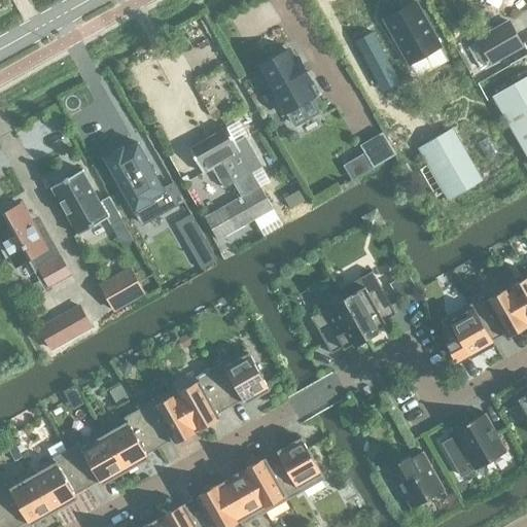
[(416,2),(384,20),(410,64),(441,46),(416,2)]
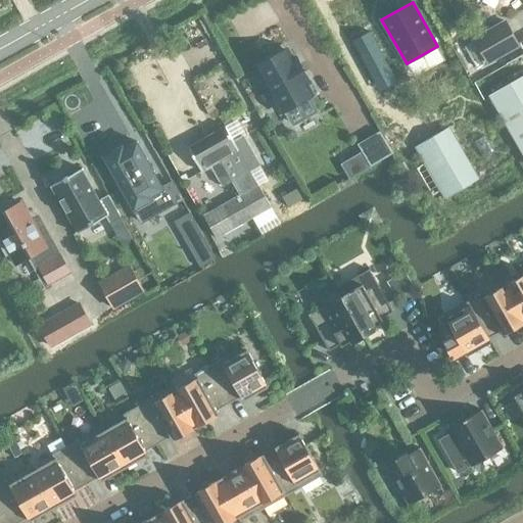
[(473,39),(474,41),(487,64),(519,46),(505,21),(473,39)]
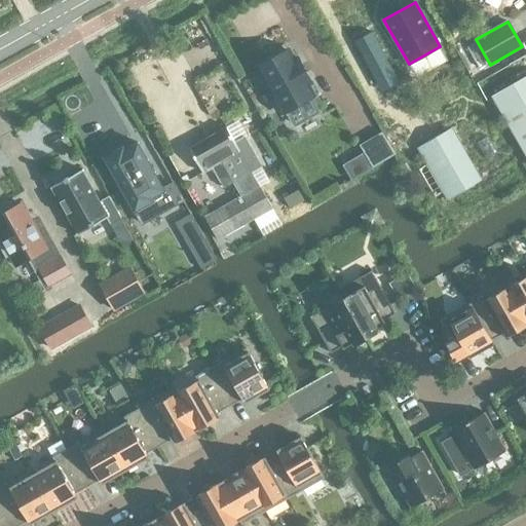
[(287,50),(258,66),(285,113),(312,97),(306,84),(311,81),(299,60),(294,63),(287,50)]
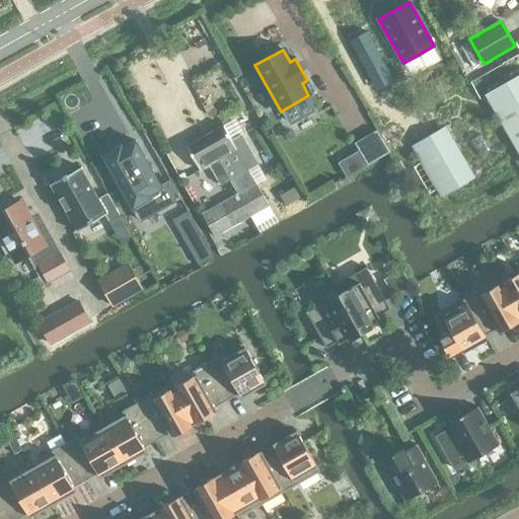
[(252,73),(244,78),(249,88),(258,83),(252,73)]
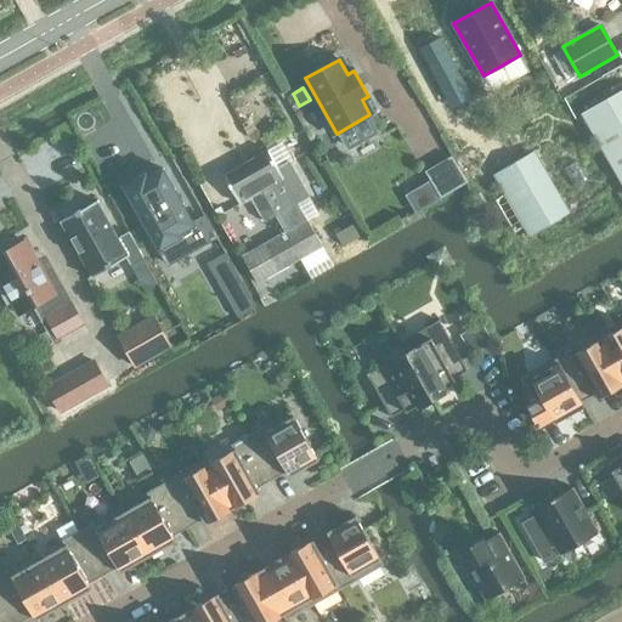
[(621,89),(582,113),(621,182),(621,89)]
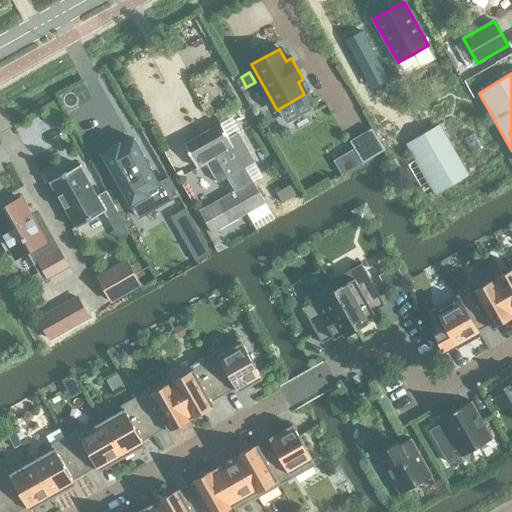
[(406,144),(436,194),(502,155),(472,105),(406,144)]
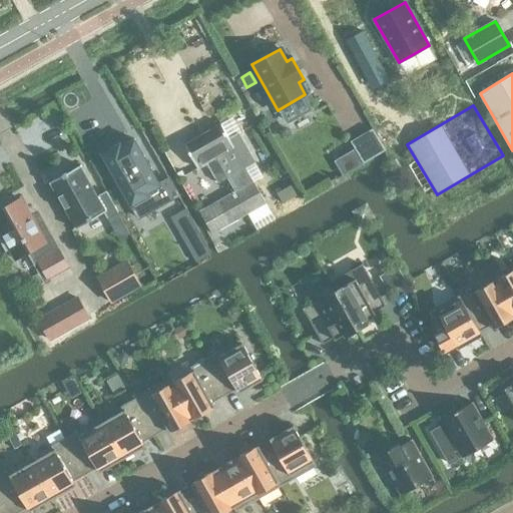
[(201,133),(235,191),(251,181),(245,170),(255,164),(238,134),(229,139),(219,122),(201,133)]
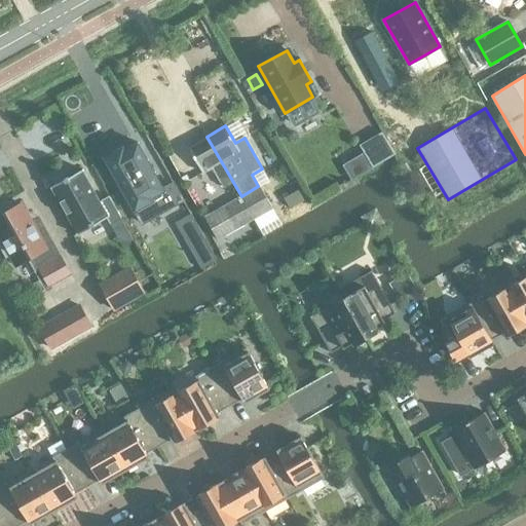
[(395,154),(382,132),(360,145),(364,152),(373,167),(395,154)]
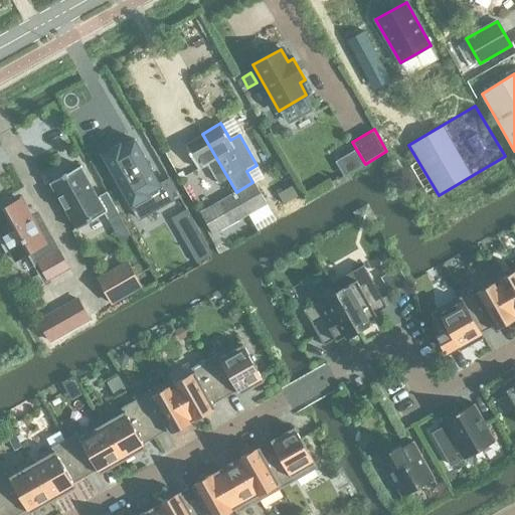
[(227,178),(235,193),(236,192),(202,134),(184,145),(198,169),(207,164),(218,183),(227,178)]
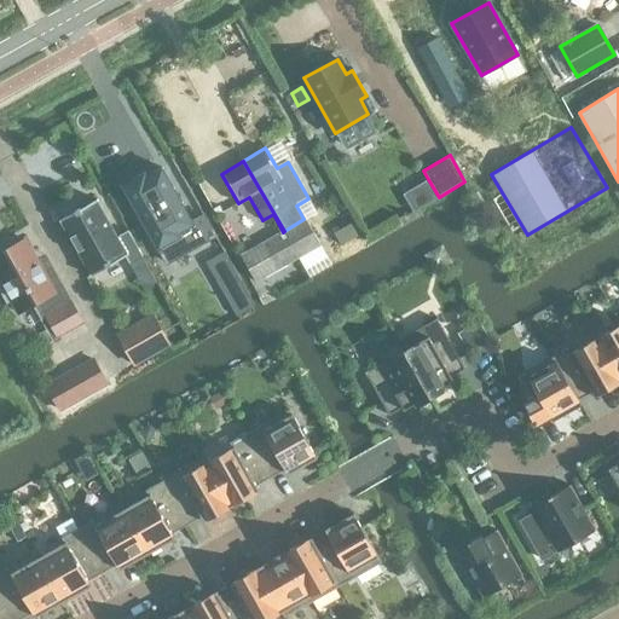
[(125,184),(122,185),(123,187),(125,187),(137,208),(136,208),(138,213),(139,213),(143,220),(145,225),(157,247),(158,249),(158,248),(167,262),(215,236),(203,215),(192,221),(183,204),(183,203),(180,200),(179,200),(175,192),(173,187),(163,169),(162,167),(160,168),(160,169),(146,177),(145,175),(146,174),(145,172),(143,174),(125,184)]
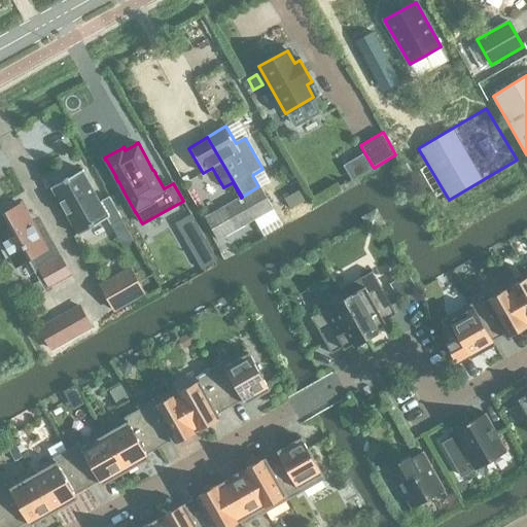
[(106,219),(118,212),(109,196),(99,202),(82,172),(83,171),(82,170),(50,187),(51,189),(53,188),(73,226),(72,227),(72,229),(103,212),(106,219)]
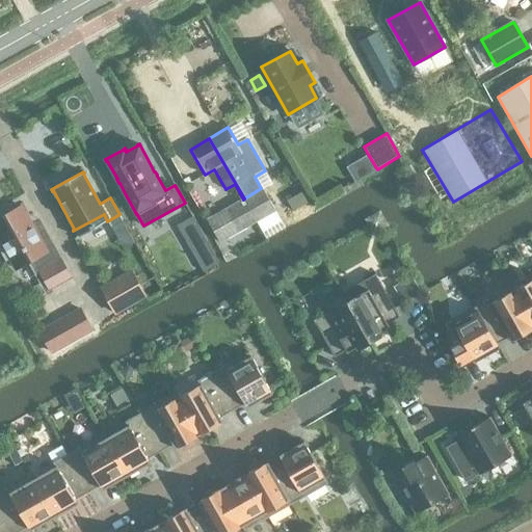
[(212,217),(224,239),(274,210),(261,188),(244,198),(243,200),(212,217)]
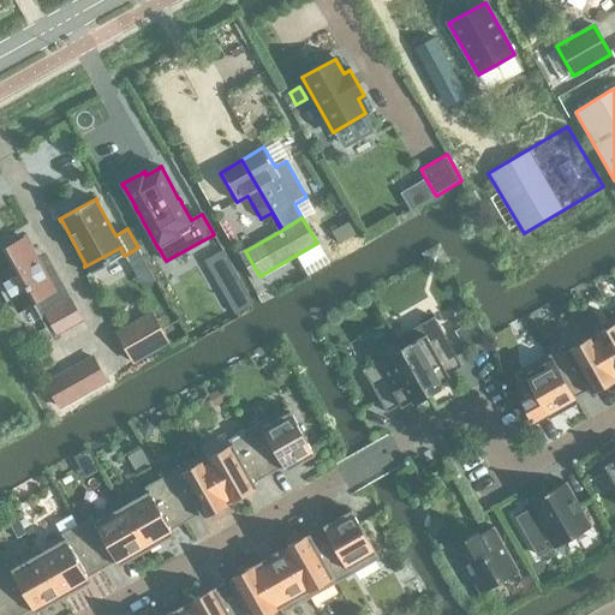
[(348,222),(332,232),(340,244),(357,234),(348,222)]
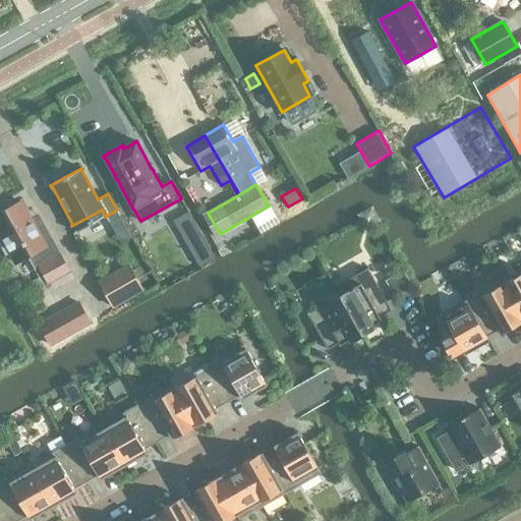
[(21,201),(5,211),(4,209),(0,210),(0,235),(2,238),(0,238),(0,243),(6,254),(9,252),(15,264),(33,254),(49,283),(70,271),(44,224),(37,228),(21,201)]
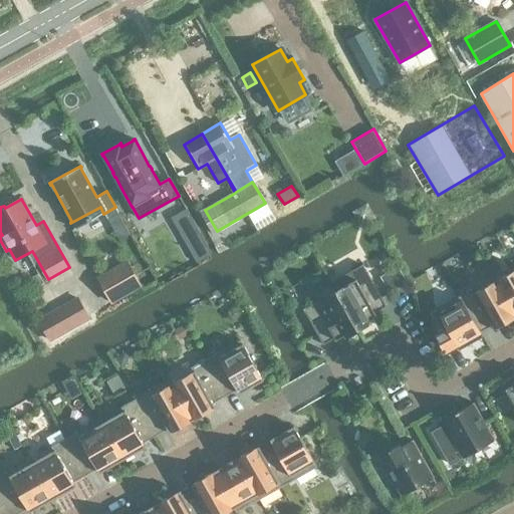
[(202,237),(188,245),(197,261),(208,255),(204,248),(207,246),(202,237)]
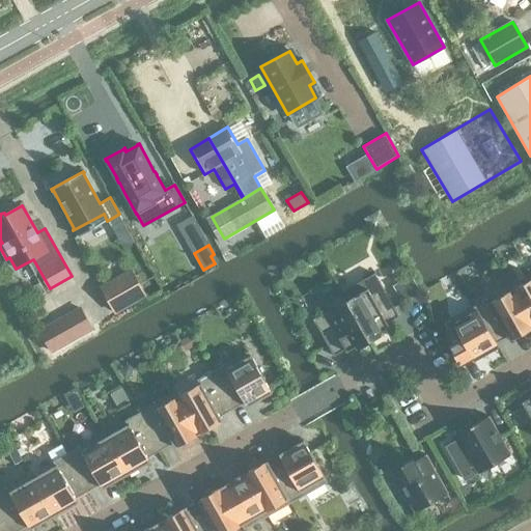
[(114,311),(158,287),(143,262),(101,287),(114,311)]
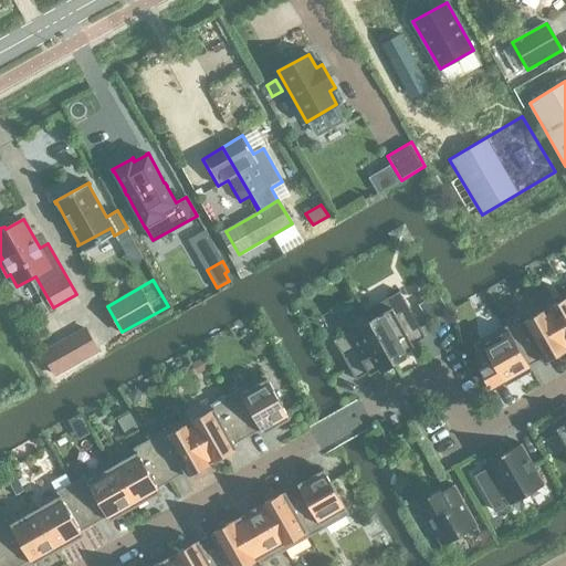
[(399,291),(364,312),(394,364),(408,356),(407,354),(416,348),(412,344),(426,337),(399,291)]
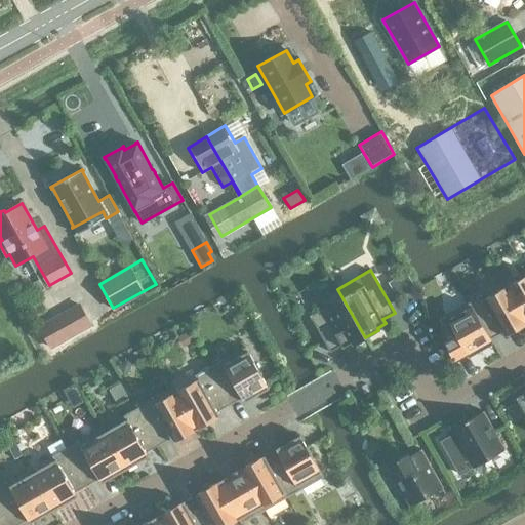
[(524,318),(524,270),(505,282),(524,318)]
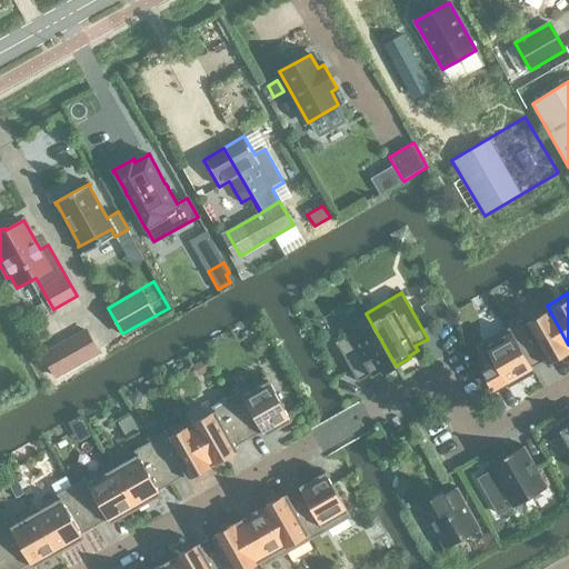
[(440,295),(420,306),(431,325),(451,313),(440,295)]
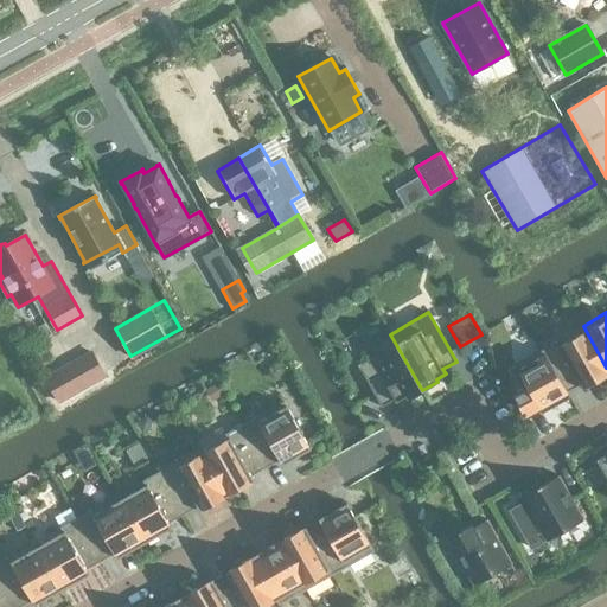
[(583,389),(606,376),(606,368),(583,326),(542,350),(569,397),(570,397),(567,391),(581,384),(583,389)]
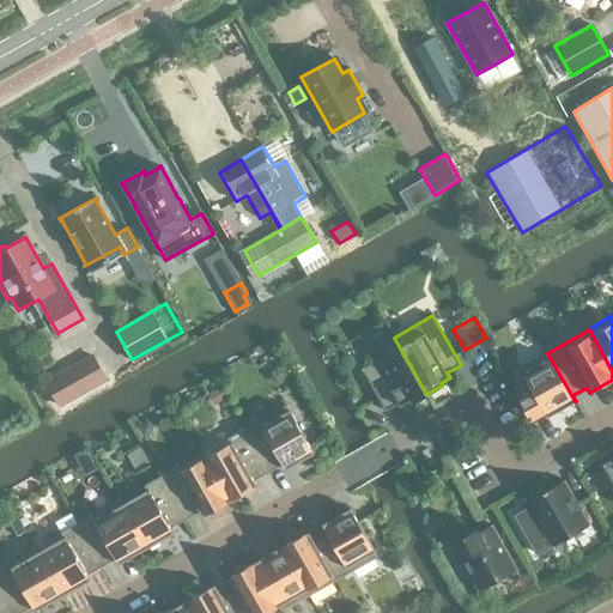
[(411,402),(426,394),(394,338),(370,351),(375,360),(362,369),(386,411),(399,404),(400,406),(410,400),(411,402)]
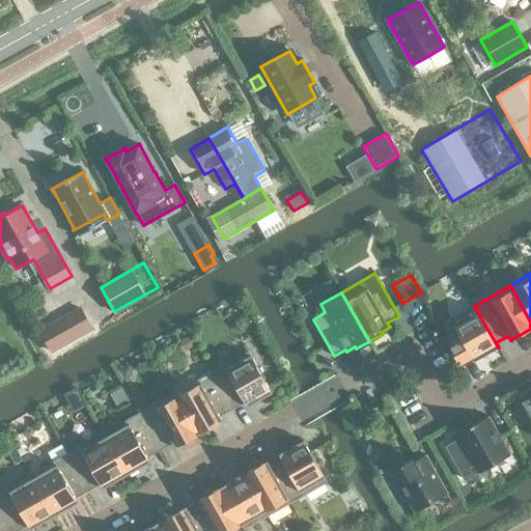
[(474,361),(484,356),(498,347),(474,306),(450,319),(454,326),(450,328),(456,339),(448,344),(460,366),(473,360),(474,361)]
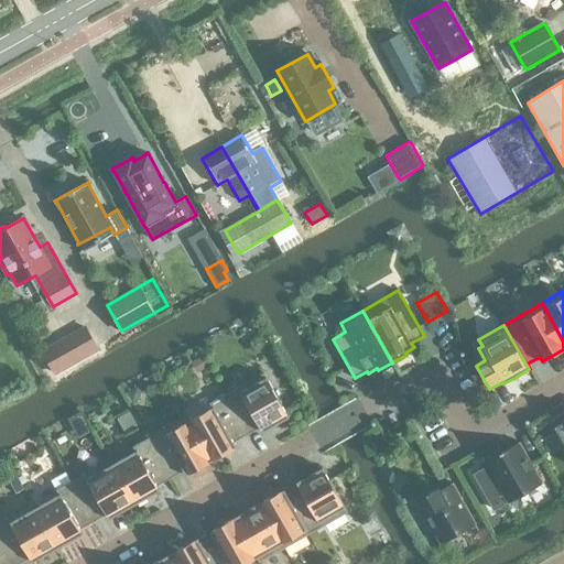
[(77,360),(68,345),(40,361),(49,377),(77,360)]
